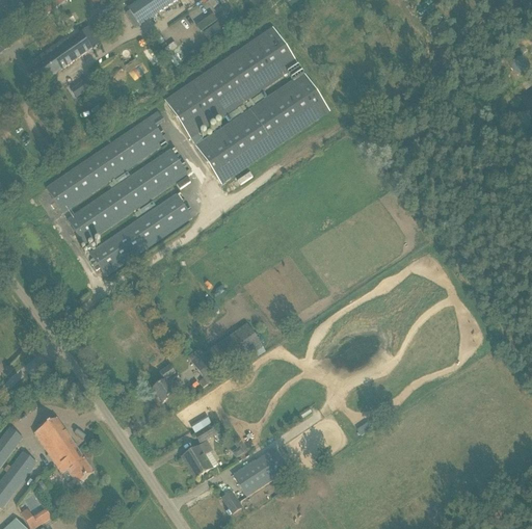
[(136,0),(129,5),(140,23),(175,0),(136,0)]
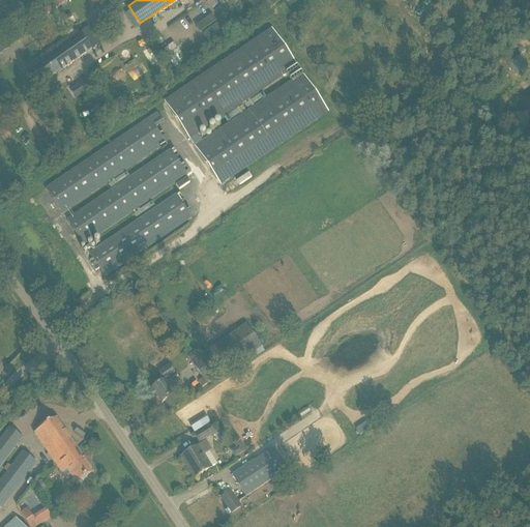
[(63,17),(66,22),(72,19),(69,12),(63,17)]
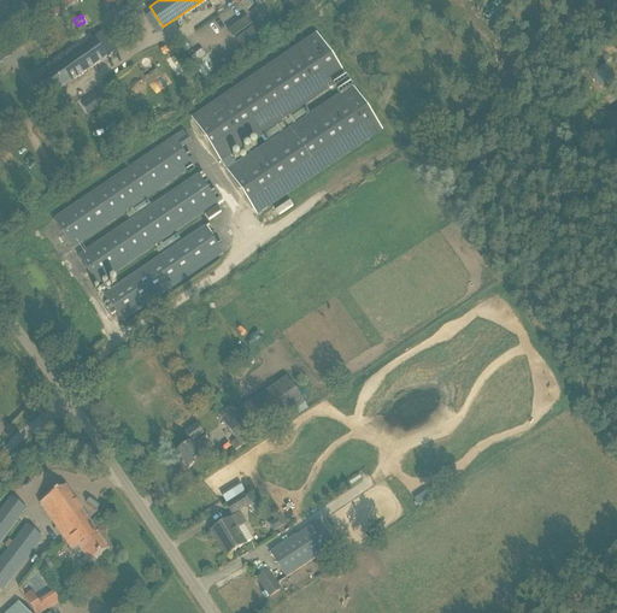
[(37,77),(50,94),(59,87),(116,47),(103,29),(93,36),(89,31),(56,56),(46,63),(50,69),(37,77)]
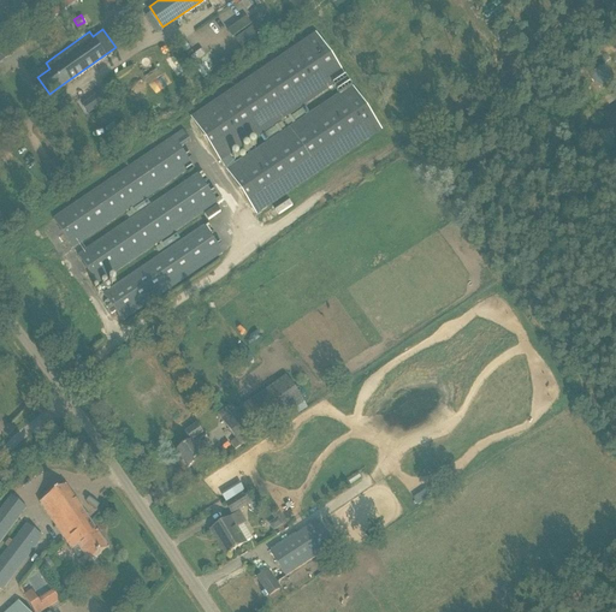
[(317,31),(190,116),(256,212),(285,191),(381,128),(383,126),(361,95),(350,79),(337,89),(338,91),(295,122),(289,113),(332,83),(335,85),(348,76),(317,31)]
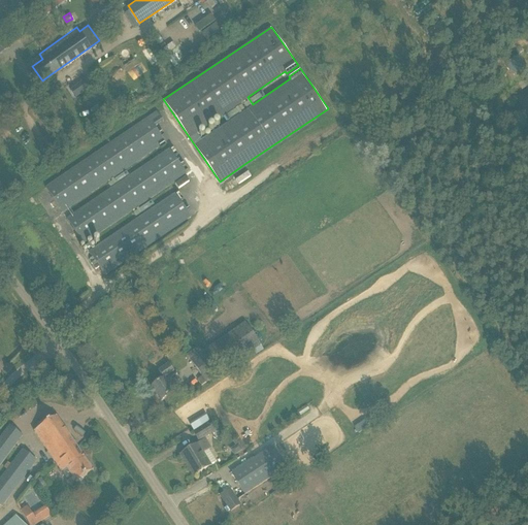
[(177,48),(168,54),(174,63),(184,58),(177,48)]
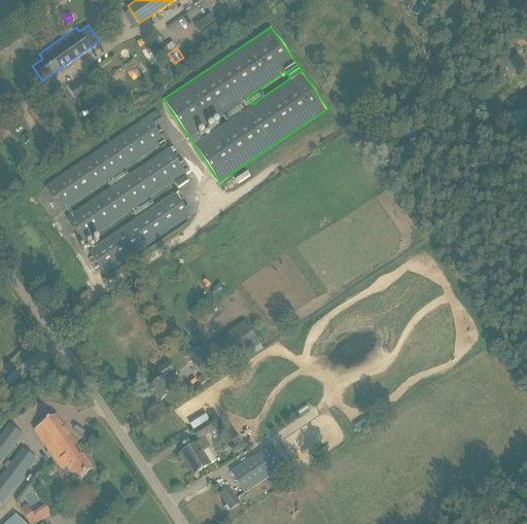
[(520,59),(516,53),(504,61),(508,67),(520,59)]
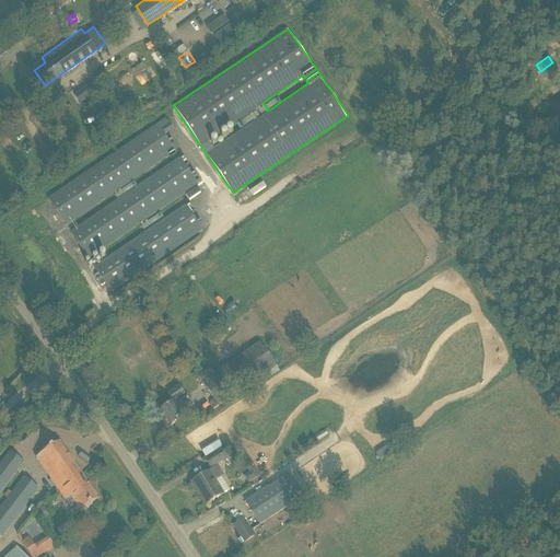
[(84,86),(89,94),(95,90),(91,82),(84,86)]
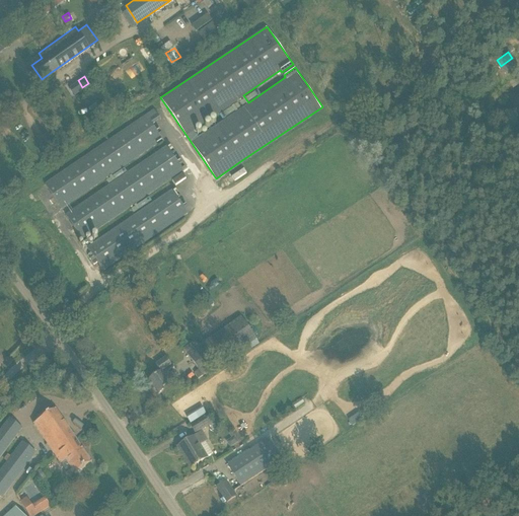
[(61,206),(162,138),(152,123),(160,117),(154,107),(45,181),(61,206)]
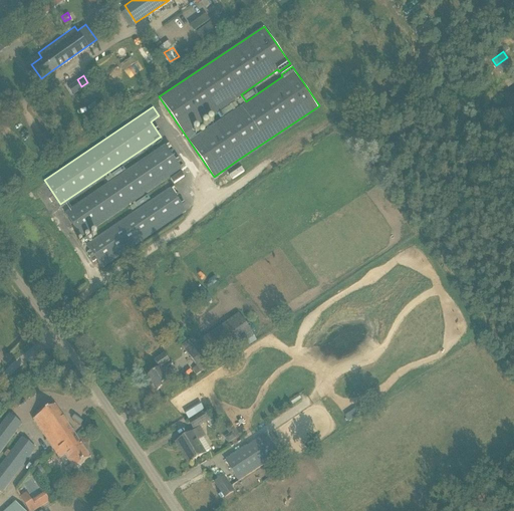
[(81,235),(181,167),(165,143),(64,211),(81,235)]
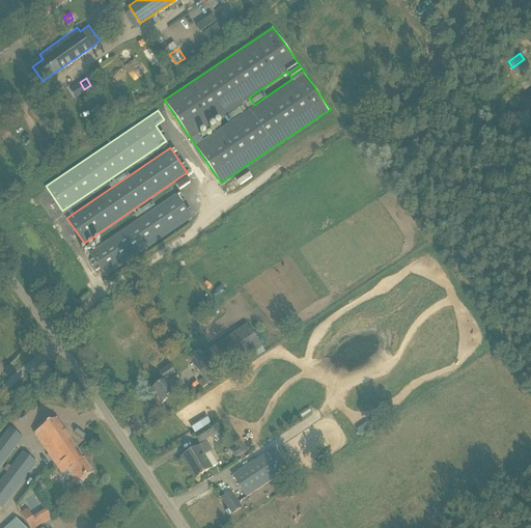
[(240,172),(229,181),(233,186),(244,178),(240,172)]
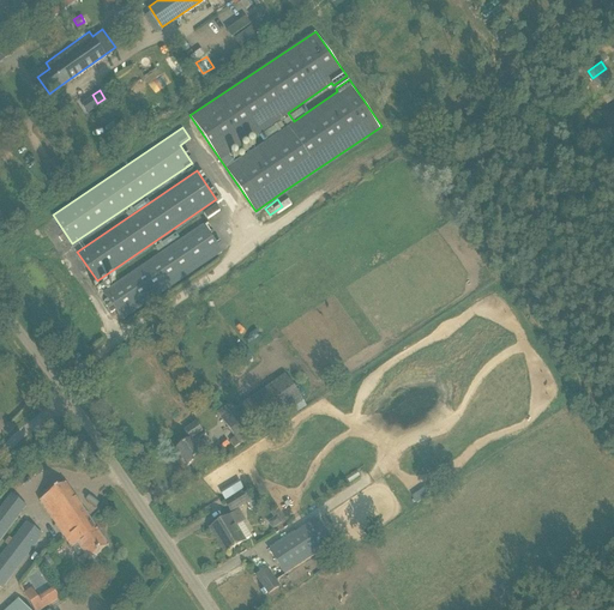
[(121,316),(221,249),(203,222),(103,290),(121,316)]
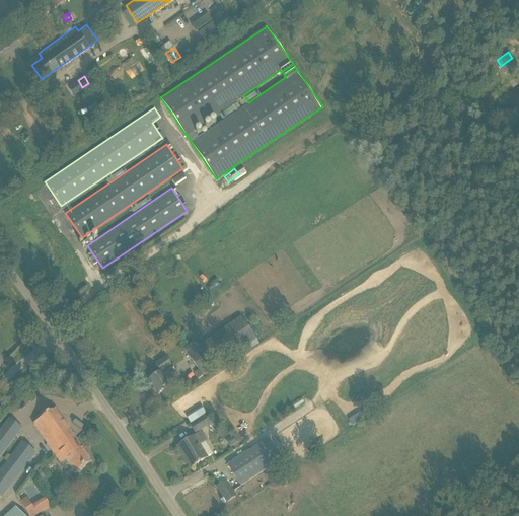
[(90,250),(87,252),(93,262),(96,260),(90,250)]
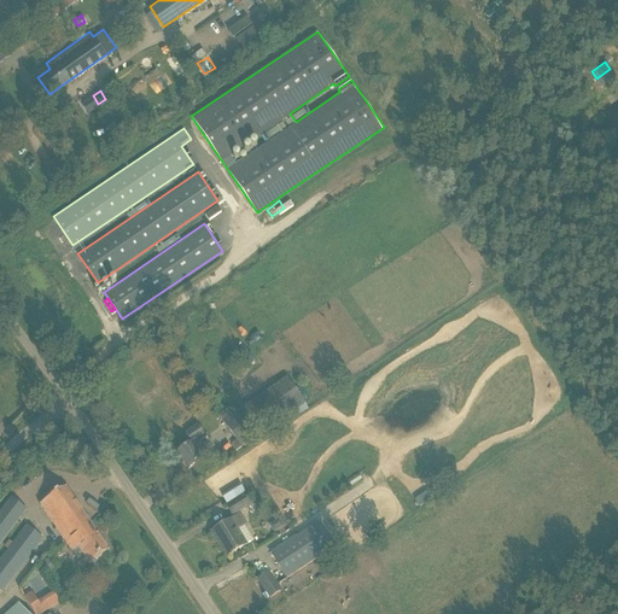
[(232,403),(219,411),(223,417),(222,417),(242,445),(298,407),(307,402),(287,374),(260,392),(237,408),(232,403)]
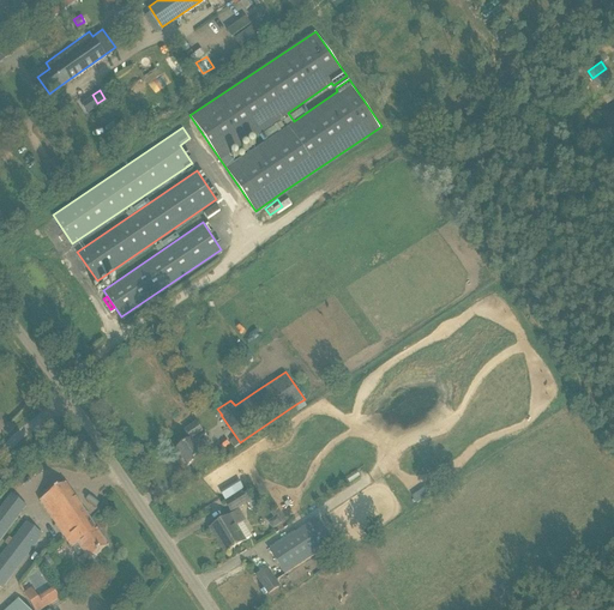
[(203,427),(197,420),(185,428),(191,436),(203,427)]
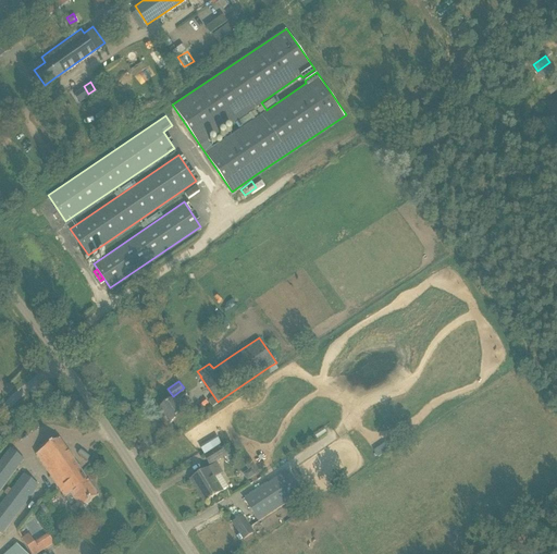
[(170,421),(183,413),(184,411),(180,406),(190,397),(184,389),(173,396),(159,406),(170,421)]
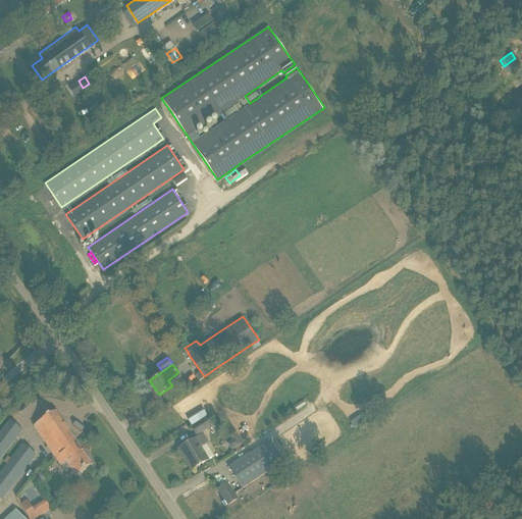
[(55,408),(33,423),(67,472),(71,469),(75,474),(92,462),(55,408)]
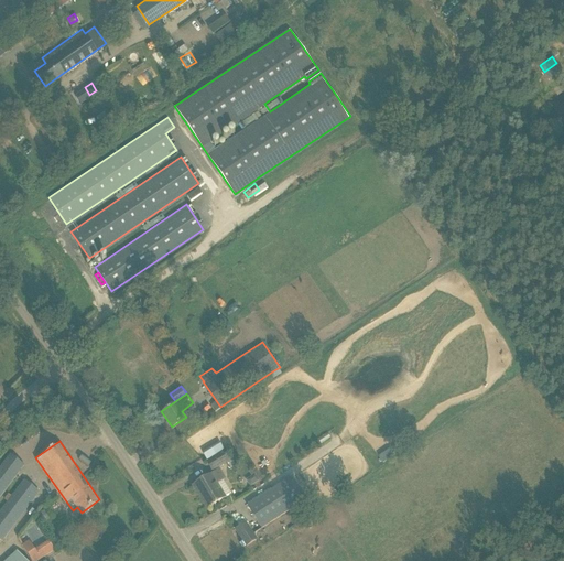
[(224,448),(207,459),(213,467),(230,456),(226,449),(225,448),(224,448)]
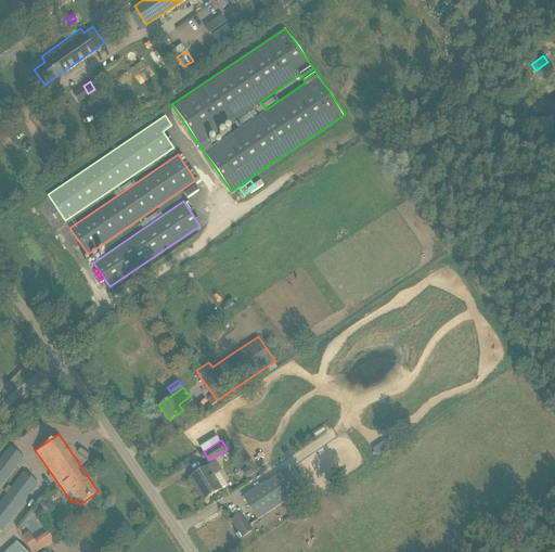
[(7,446),(8,447),(0,457),(0,485),(24,454),(9,444),(7,446)]
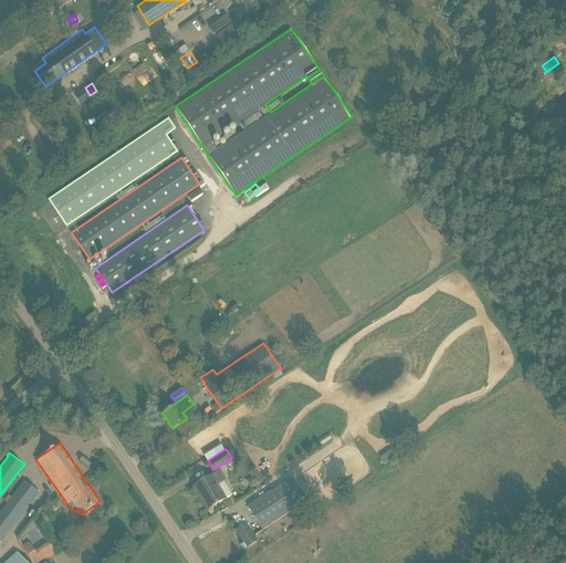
[(208,508),(226,497),(217,482),(226,478),(220,469),(194,486),(208,508)]
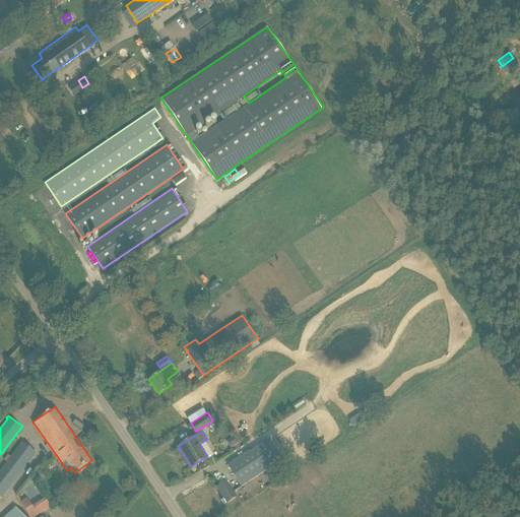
[(235,435),(228,440),(231,446),(239,441),(235,435)]
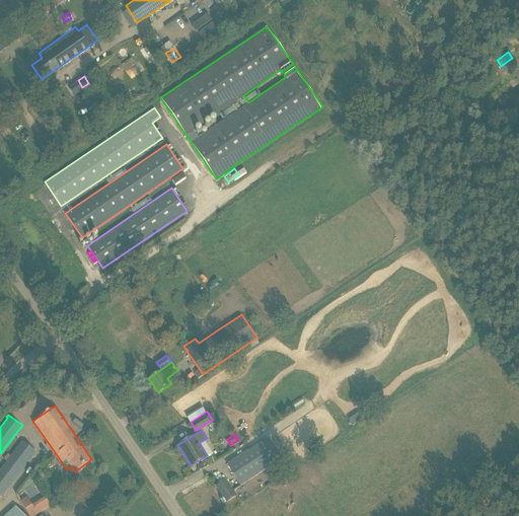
[(228,462),(241,484),(282,457),(269,436),(228,462)]
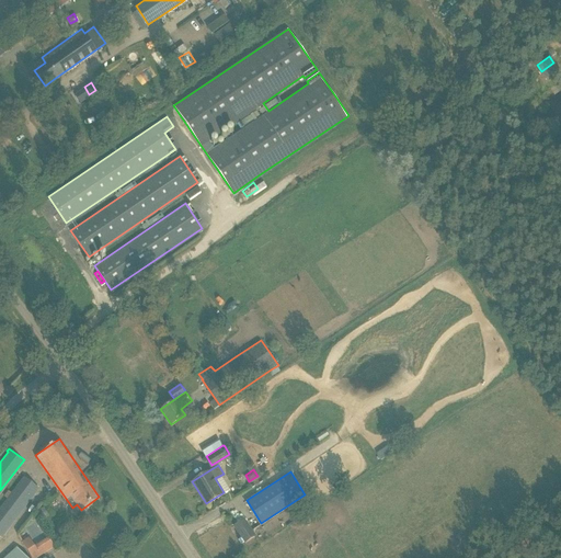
[(41,487),(24,475),(0,505),(0,533),(2,536),(41,487)]
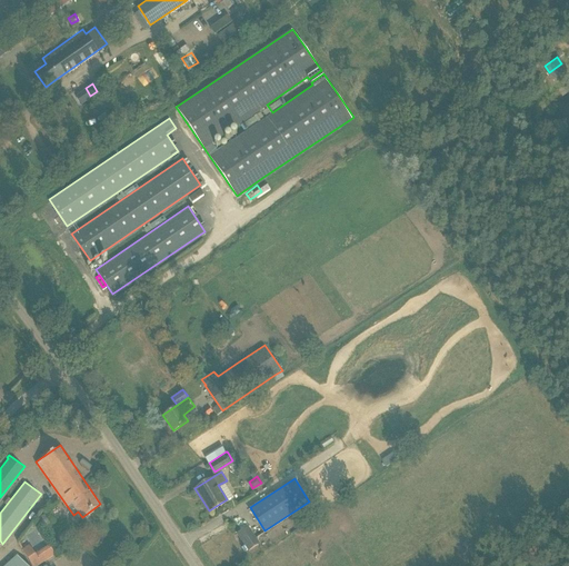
[(249,547),(258,542),(247,525),(238,530),(249,547)]
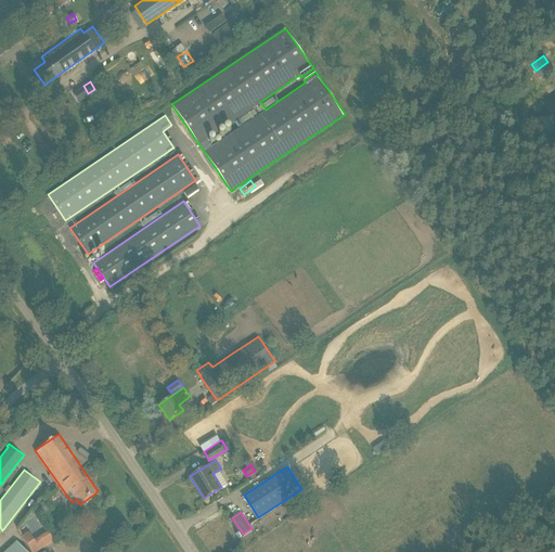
[(40,547),(28,529),(21,534),(33,551),(40,547)]
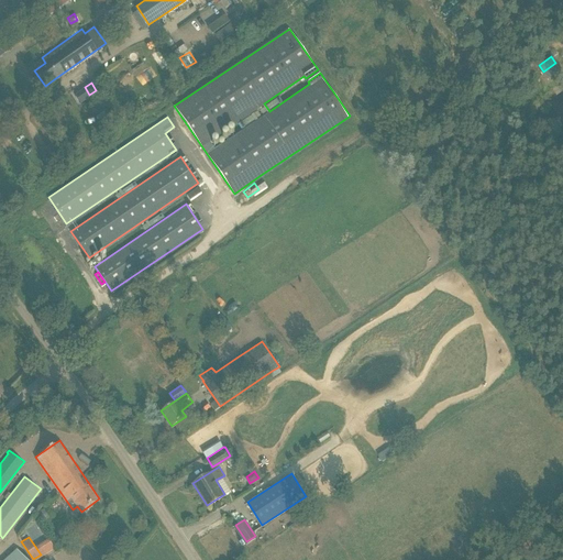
[(28,559),(17,547),(2,559),(28,559)]
